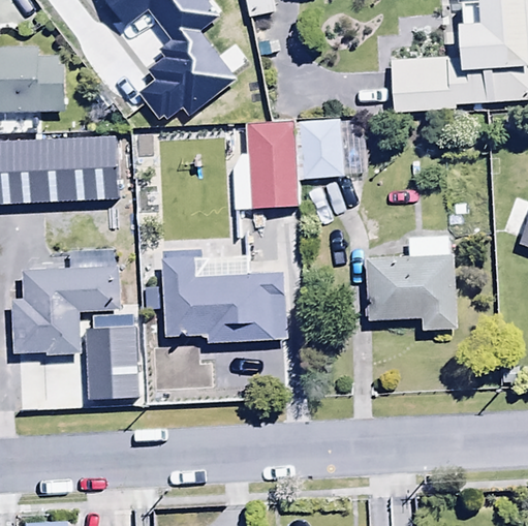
[(100,0),(115,18),(138,0),(100,0)]
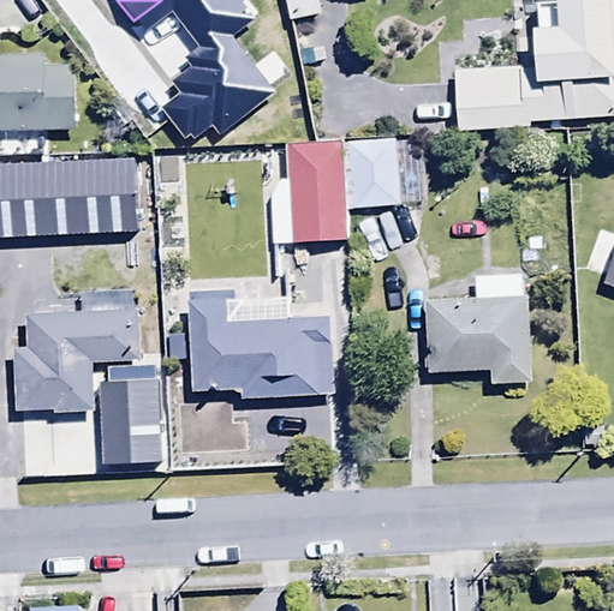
[(523,102),(518,41),(452,46),(455,107),(523,102)]
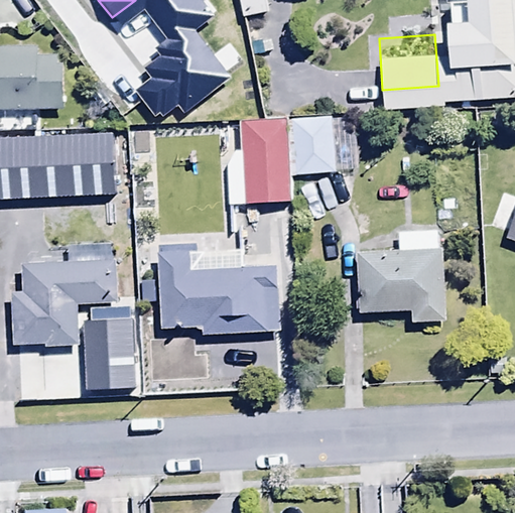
[(335,150),(333,97),(292,99),(294,152),(335,150)]
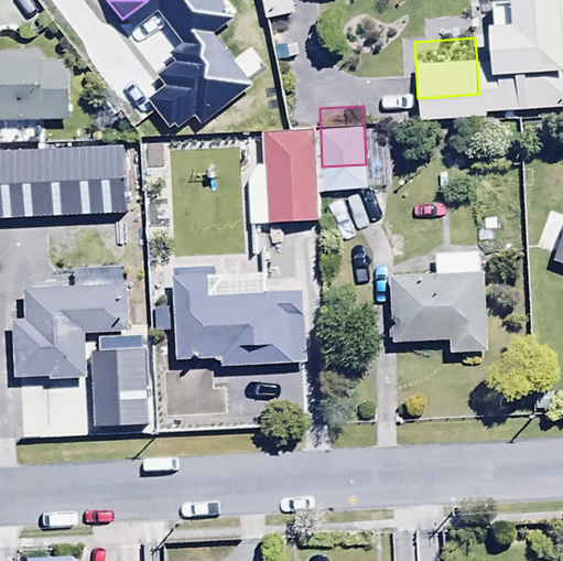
[(0,190),(29,190),(26,118),(0,118),(0,190)]
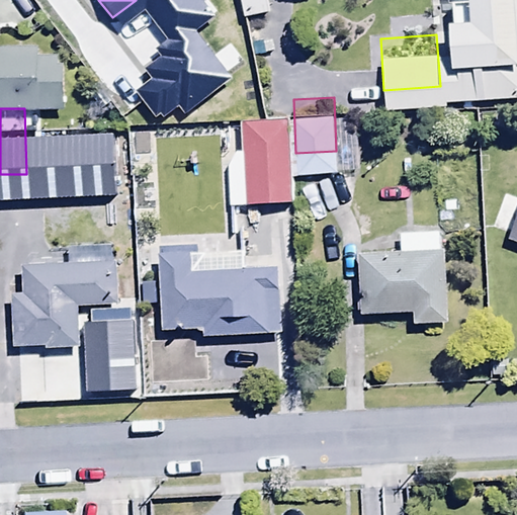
[(56,108),(31,109),(33,168),(58,168),(56,108)]
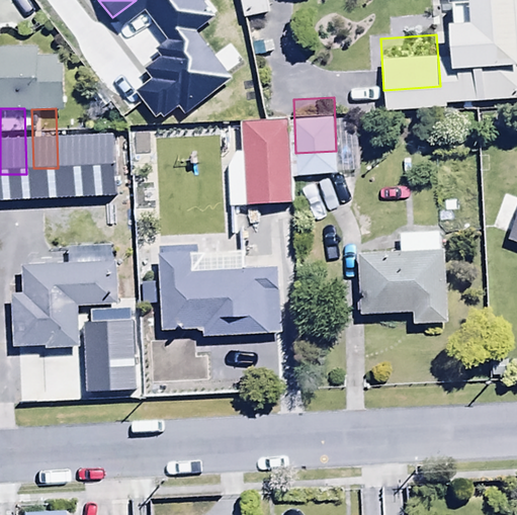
[(292,202),(287,118),(244,121),(245,150),(229,151),(232,205),(292,202)]
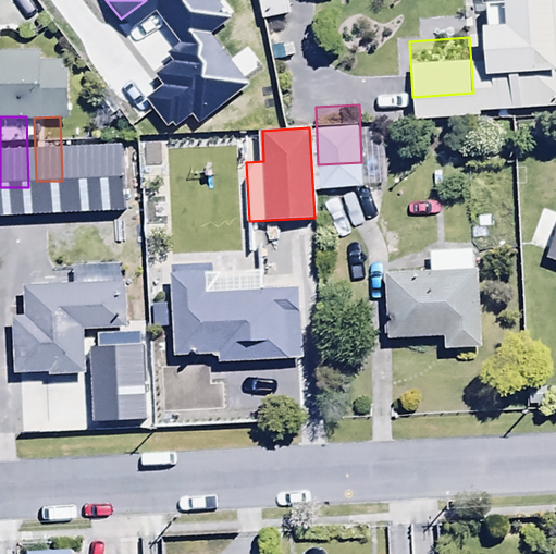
[(555,213),(543,209),(543,189),(516,187),(514,238),(548,250),(546,257),(555,260),(555,213)]
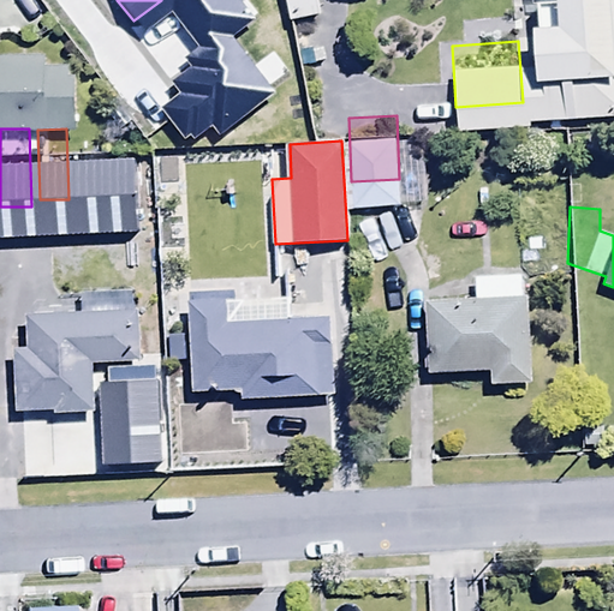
[(490,382),(532,381),(529,294),(522,294),(522,273),(475,275),(475,297),(424,299),(427,371),(490,369),(490,382)]
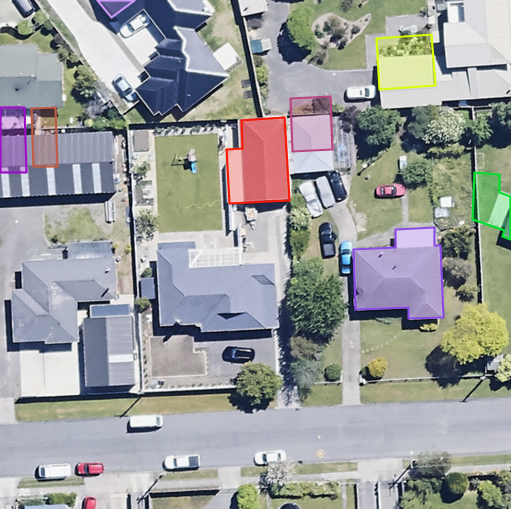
[(24,290),(12,290),(12,340),(43,340),(43,343),(75,343),(74,301),(115,300),(114,256),(110,257),(109,239),(66,240),(67,260),(23,261),(24,290)]
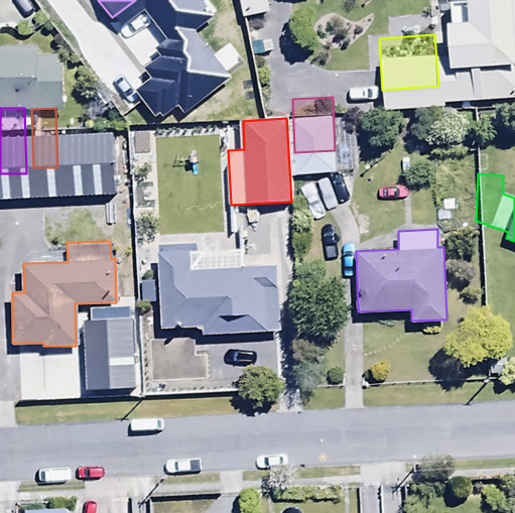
[(191,245),(158,246),(161,329),(204,328),(205,333),(281,330),(279,265),(243,266),(242,248),(191,250),(191,245)]
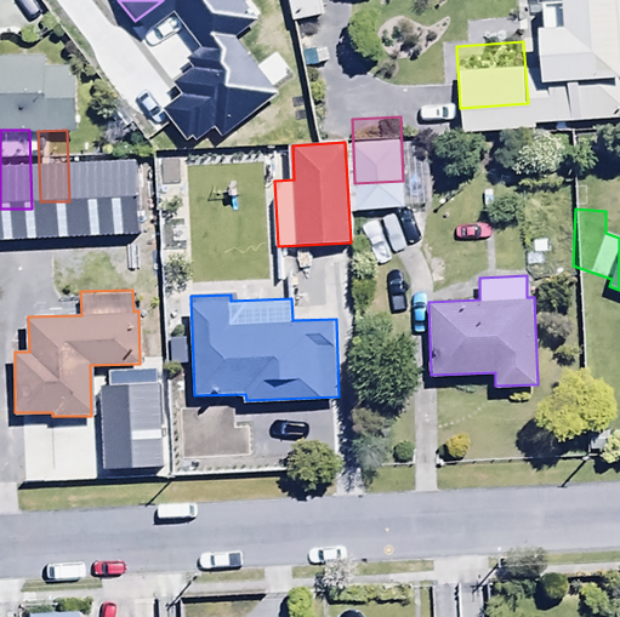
[(188,616),(232,616),(233,596),(188,598),(188,616)]
